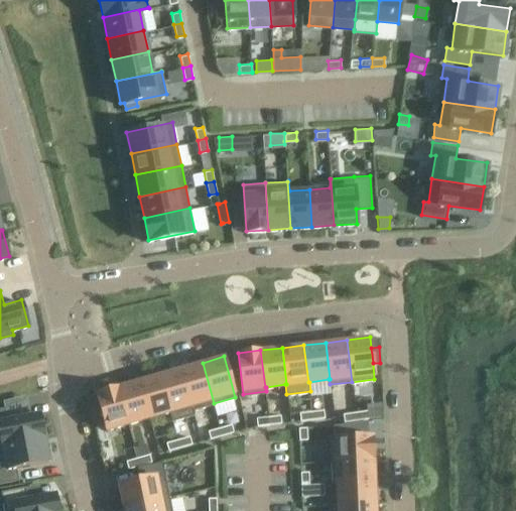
[(192,409),(194,409),(214,403),(203,363),(181,368),(192,409)]
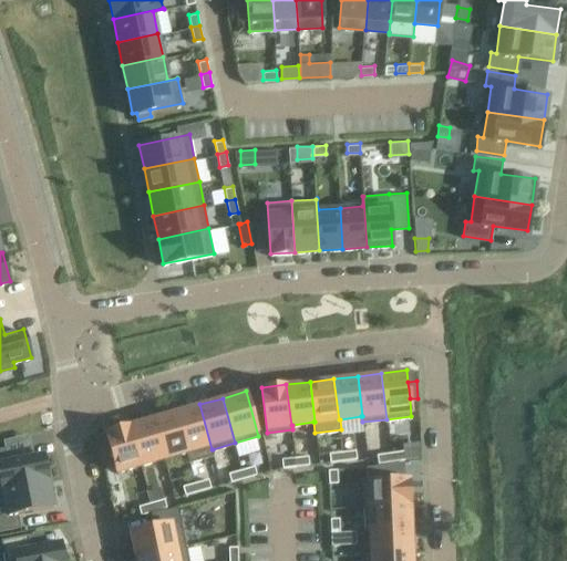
[(212,449),(199,404),(176,411),(187,450),(186,450),(188,461),(214,454),(213,449),(212,449)]
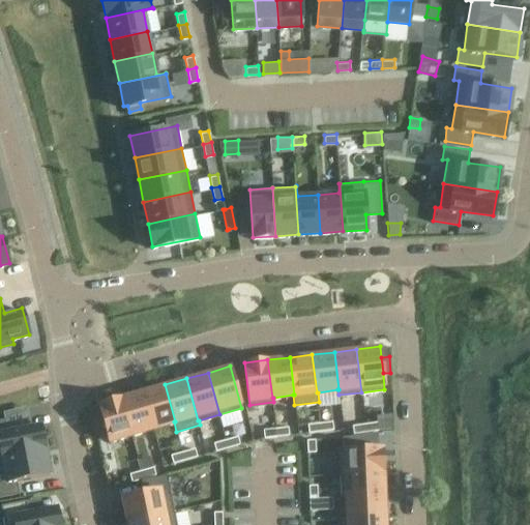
[(165,384),(143,390),(154,428),(174,421),(175,421),(165,384)]
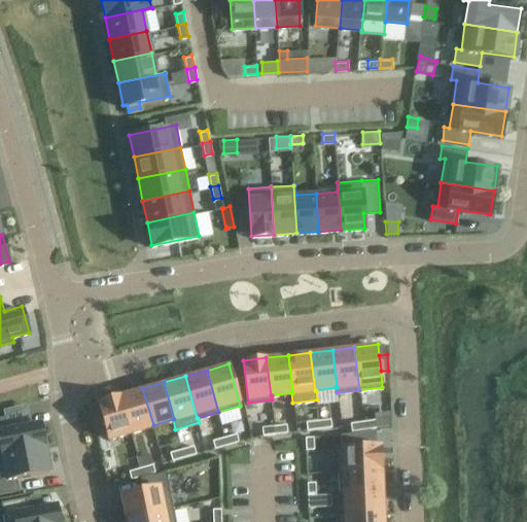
[(132,431),(153,425),(142,388),(121,394),(132,431)]
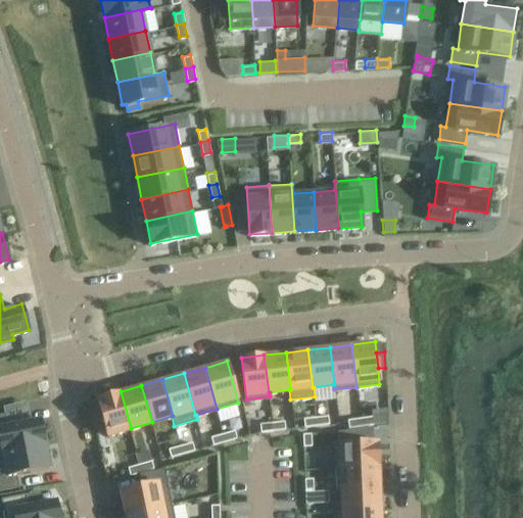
[(108,434),(131,428),(121,391),(97,398),(108,434)]
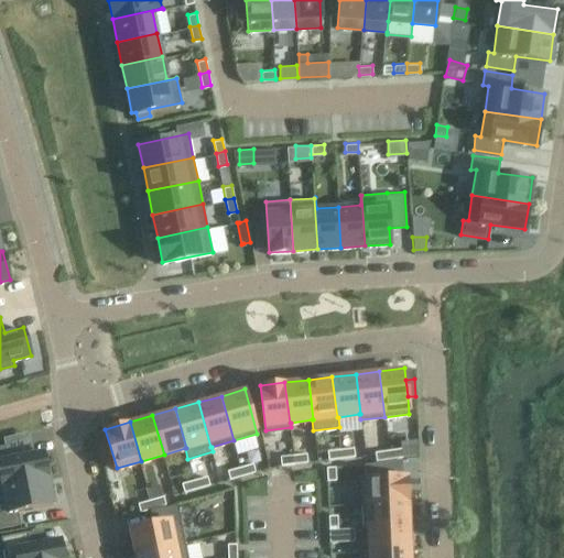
[(0,484),(49,476),(43,450),(8,457),(4,444),(0,444),(0,484)]
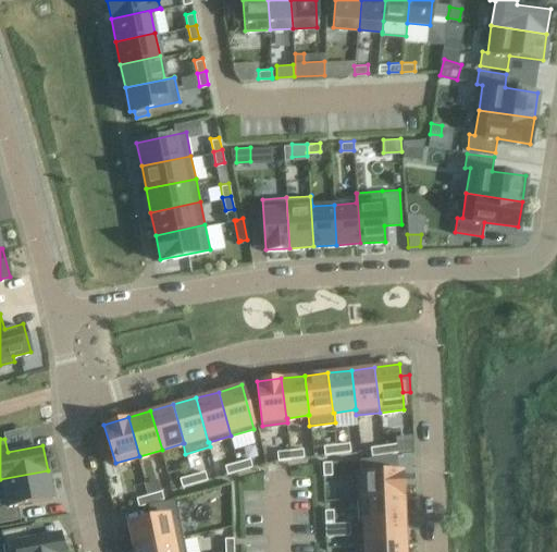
[(336,443),(337,452),(350,450),(349,441),(336,443)]
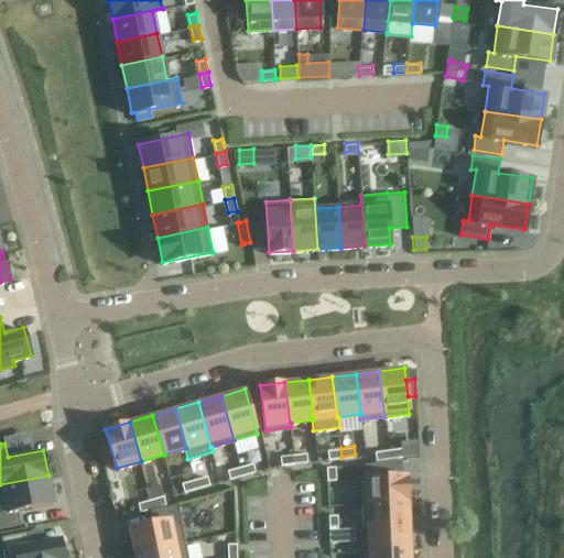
[(402,456),(401,447),(388,449),(389,458),(402,456)]
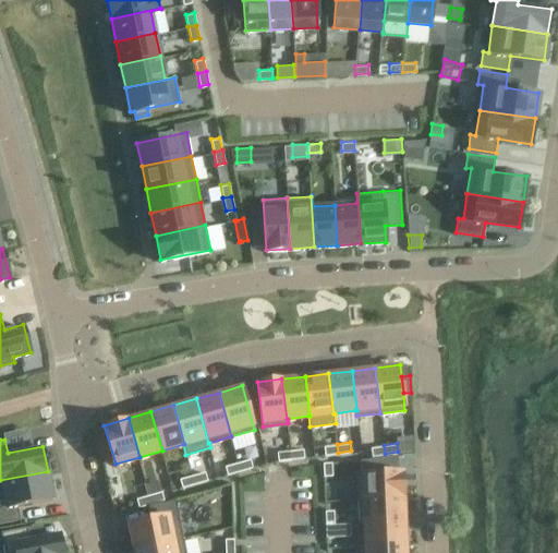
[(338,453),(337,444),(324,445),(325,454),(338,453)]
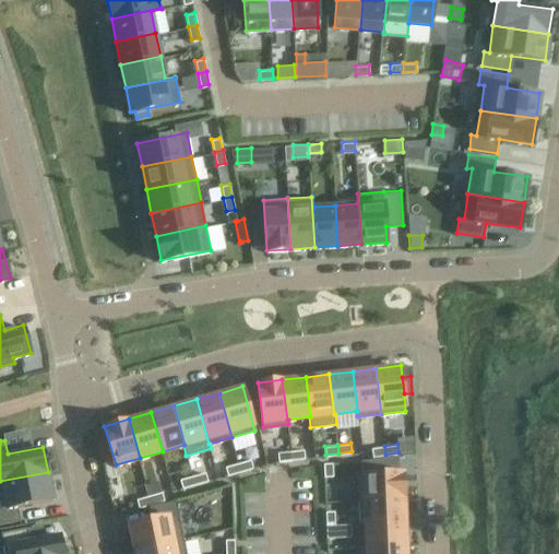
[(371,447),(372,456),(385,455),(384,446),(371,447)]
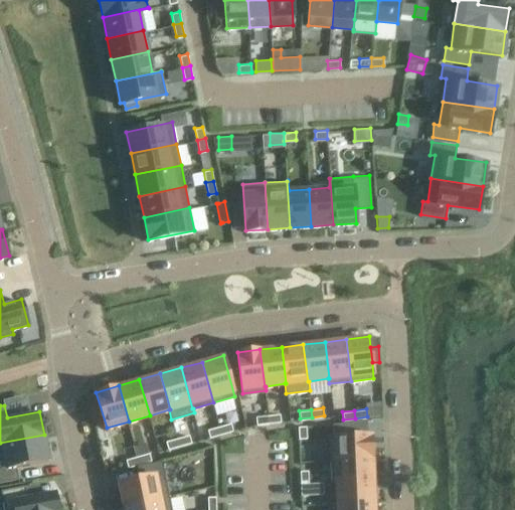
[(268,414),(269,422),(281,421),(280,413),(268,414)]
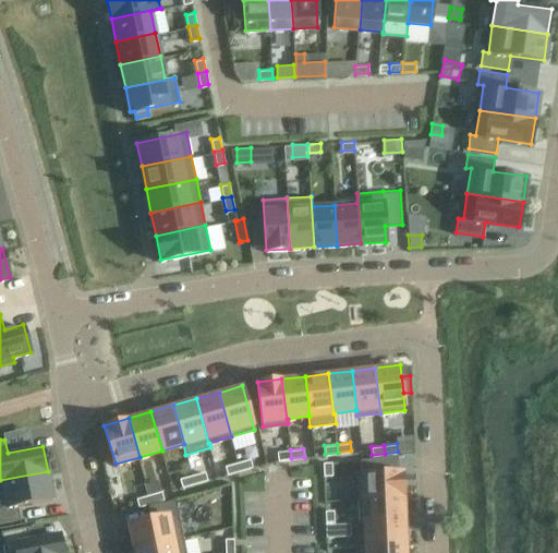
[(291,458),(290,449),(277,451),(278,459),(291,458)]
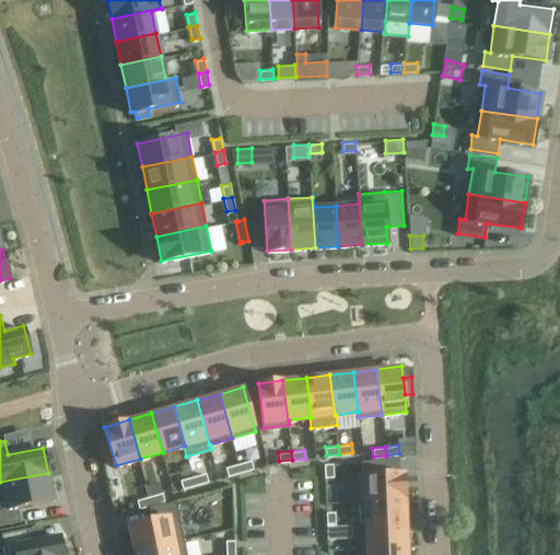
[(361,474),(358,475),(359,499),(405,497),(404,473),(399,473),(398,455),(362,460),(361,460),(361,474)]
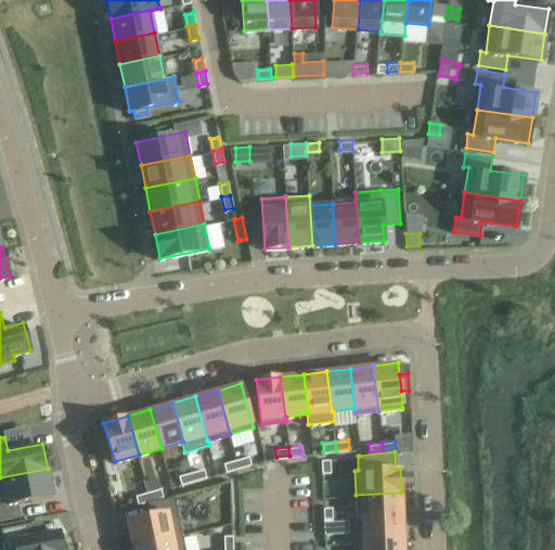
[(248,456),(237,459),(240,465),(240,467),(252,463),(248,456)]
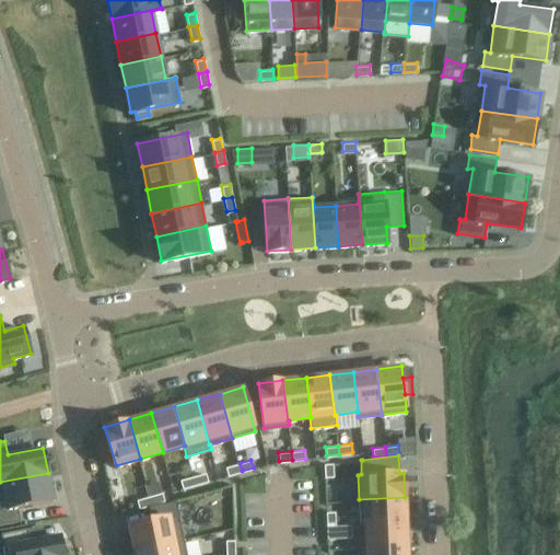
[(228,475),(242,471),(242,470),(240,463),(225,466),(228,475)]
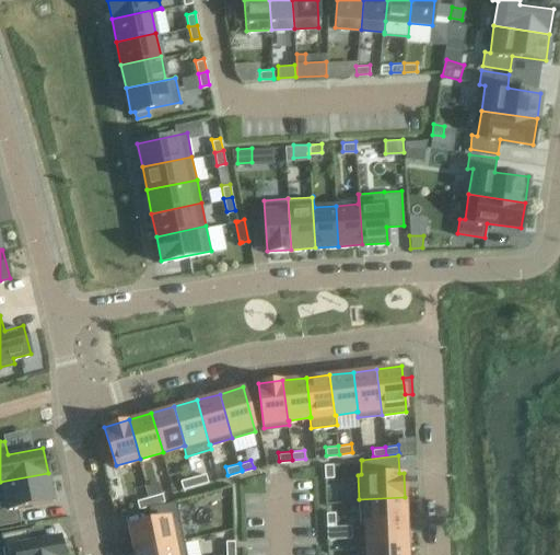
[(333,463),(324,463),(325,476),(334,476),(333,463)]
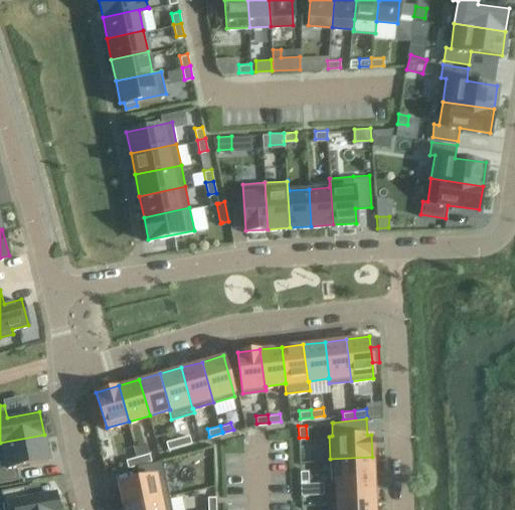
[(178,437),(180,445),(191,442),(189,434),(178,437)]
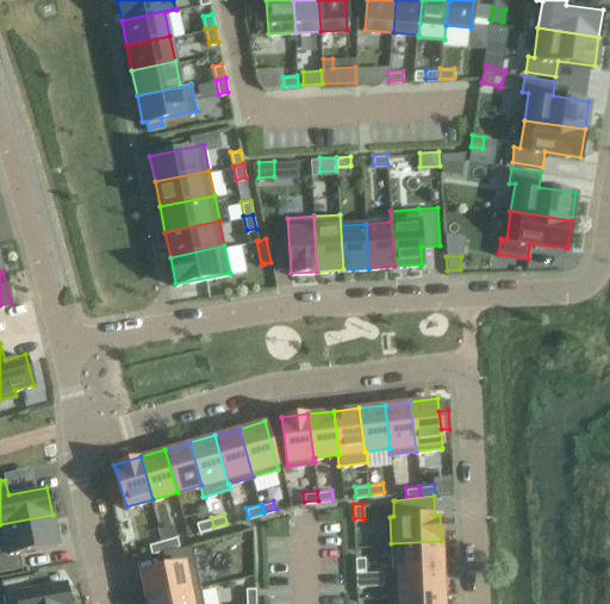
[(53,515),(0,524),(0,543),(2,553),(0,553),(0,570),(22,566),(19,550),(57,543),(53,515)]
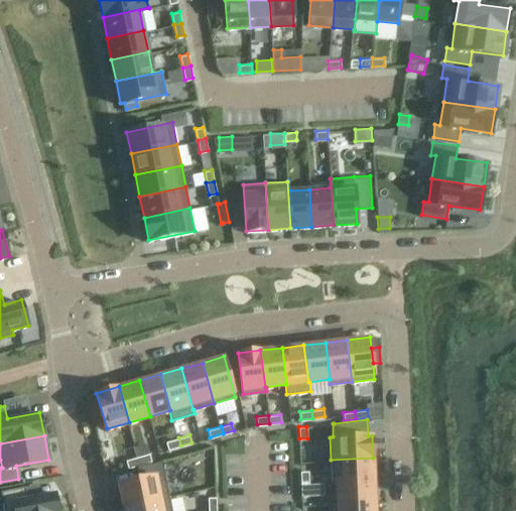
[(180,445),(178,437),(166,441),(168,449),(180,445)]
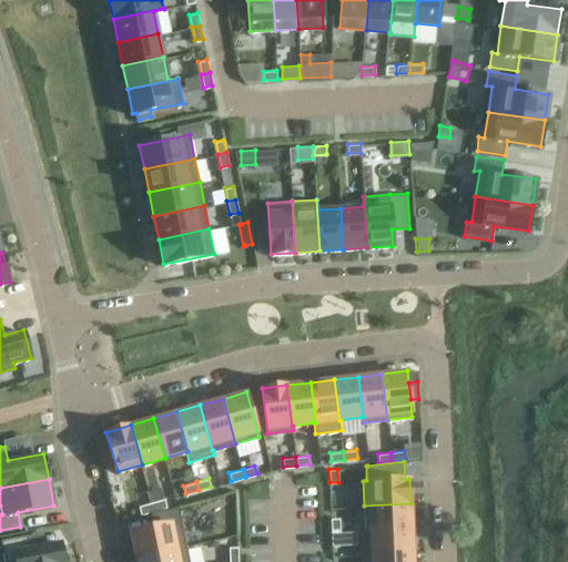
[(155,510),(166,507),(164,498),(152,501),(155,510)]
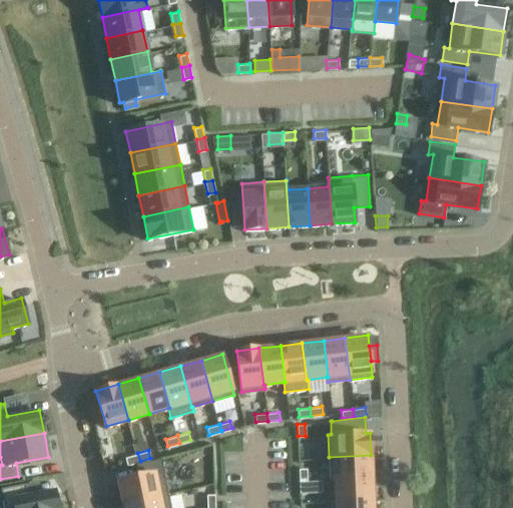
[(140,461),(137,453),(125,457),(127,464),(140,461)]
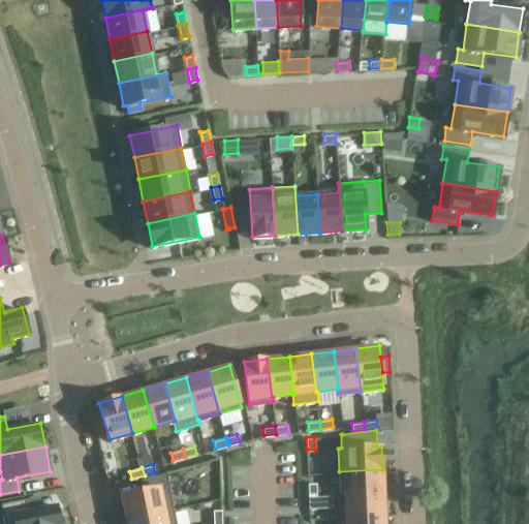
[(340,495),(345,495),(345,494),(383,492),(382,469),(339,471),(340,495)]
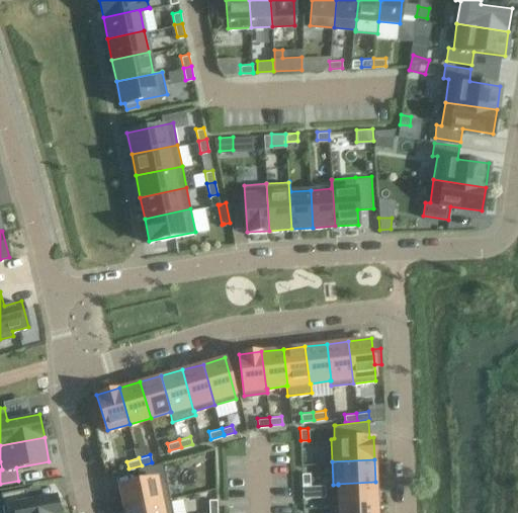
[(141,480),(119,485),(124,507),(170,497),(163,462),(138,467),(141,480)]
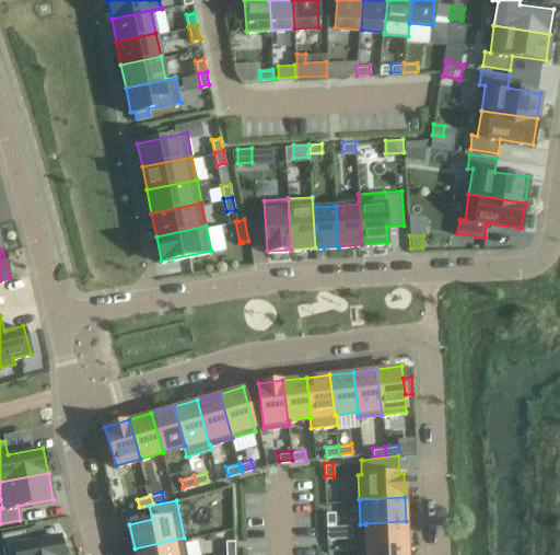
[(326,511),(327,524),(336,524),(335,511),(326,511)]
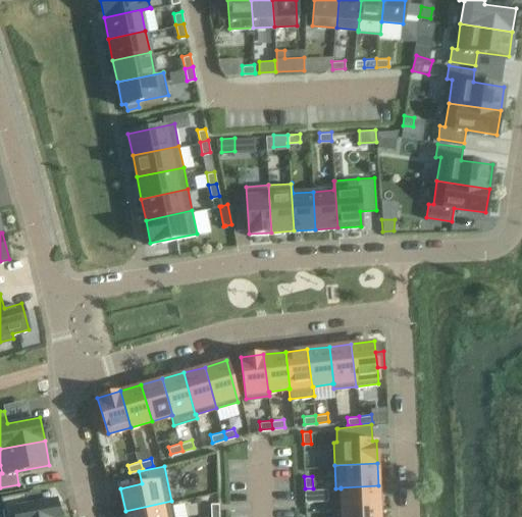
[(341,487),(341,488),(342,509),(379,508),(378,485),(341,487)]
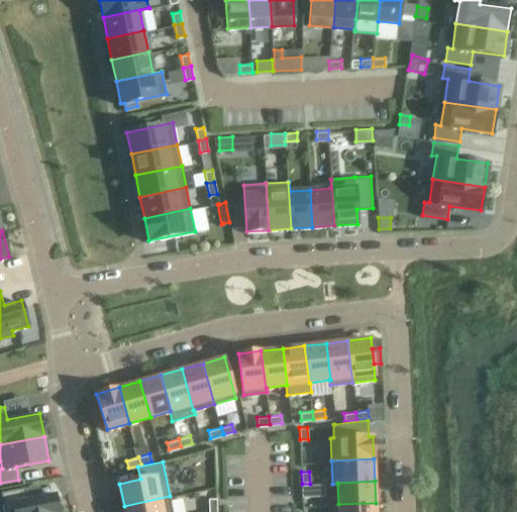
[(310,484),(302,484),(302,496),(310,496),(310,484)]
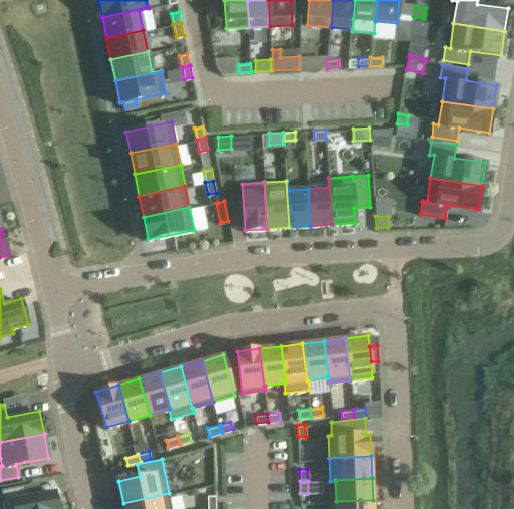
[(28,496),(25,483),(1,488),(4,508),(58,508),(55,490),(41,493),(28,496)]
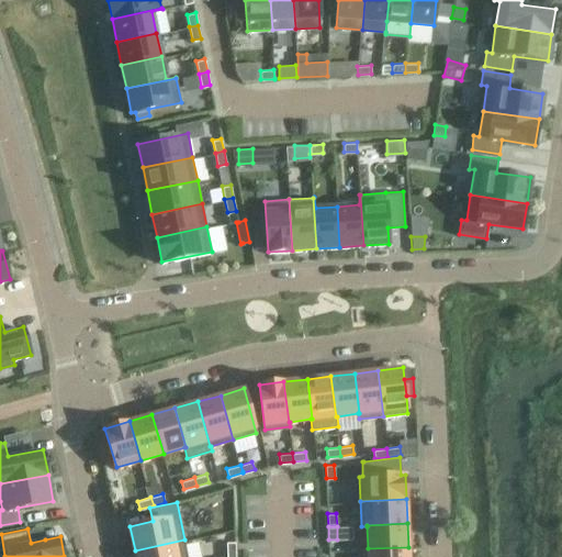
[(184,539),(135,550),(135,556),(188,556),(186,543),(184,539)]
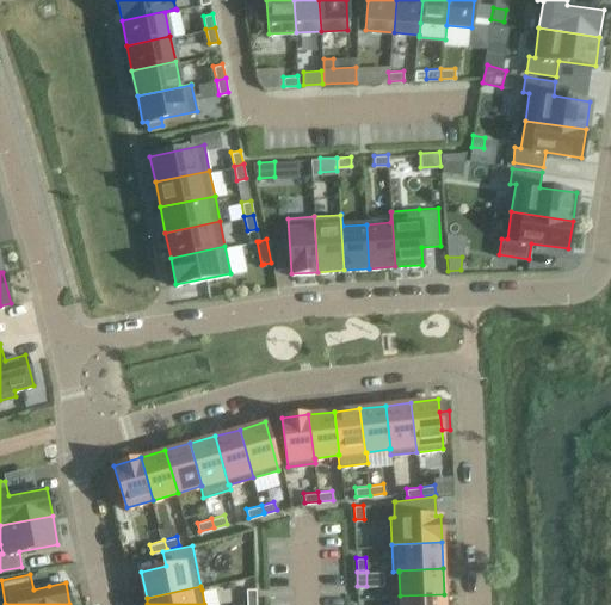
[(247,603),(257,603),(255,587),(246,588),(247,603)]
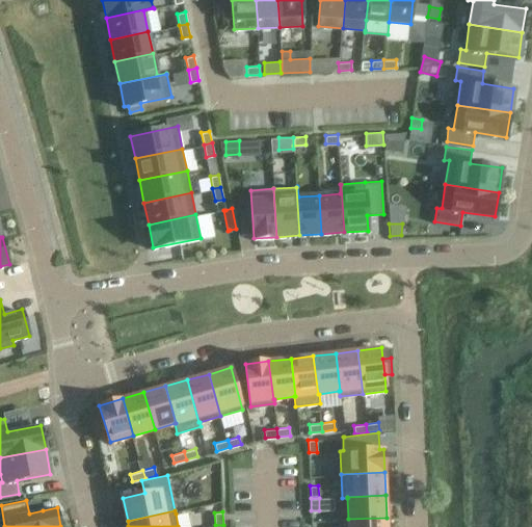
[(348,519),(348,526),(387,526),(387,518),(348,519)]
